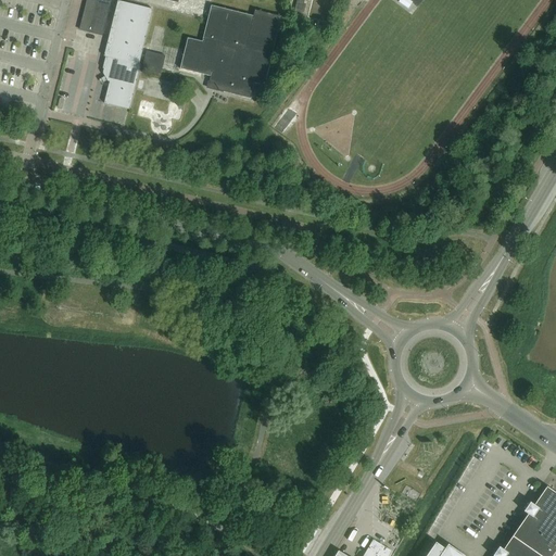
[(80,29),(90,32),(103,35),(111,0),(88,0),(81,25),(80,29)]
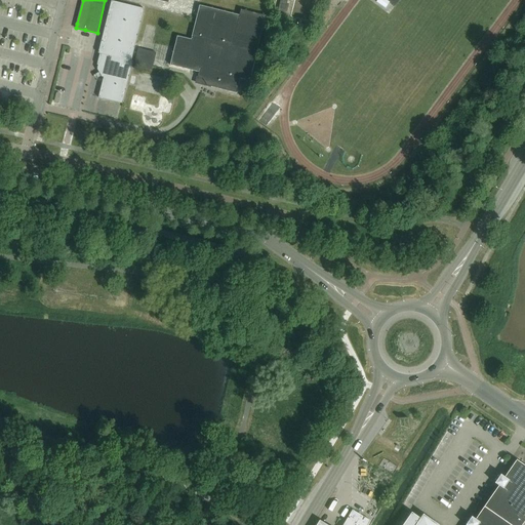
[(283,0),(280,0),(278,10),(286,12),(288,4),(287,4),(287,1),(283,0)]
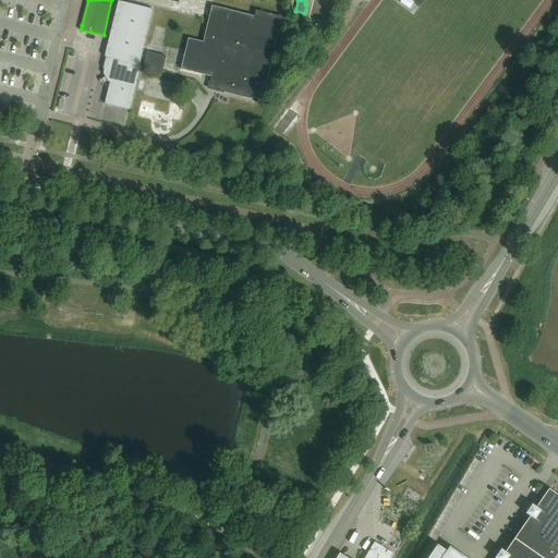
[(410,0),(401,0),(400,2),(410,9),(414,2),(410,0)]
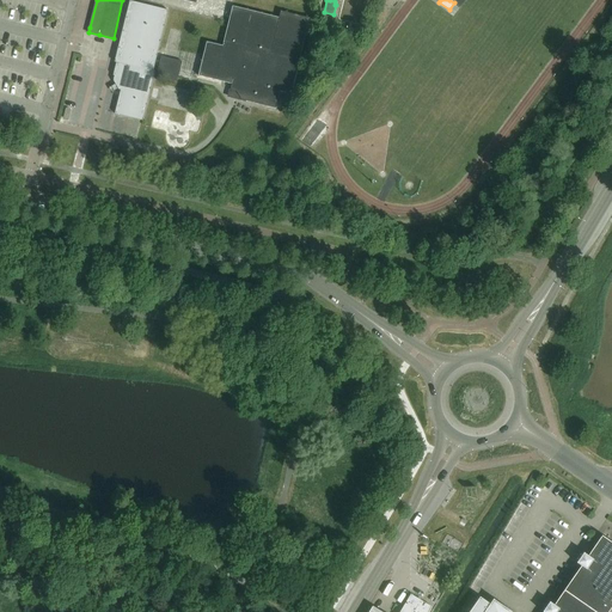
[(153,72),(159,51),(169,11),(130,1),(114,62),(116,62),(112,75),(114,75),(112,80),(120,90),(121,90),(115,114),(142,121),(155,72),(153,72)]
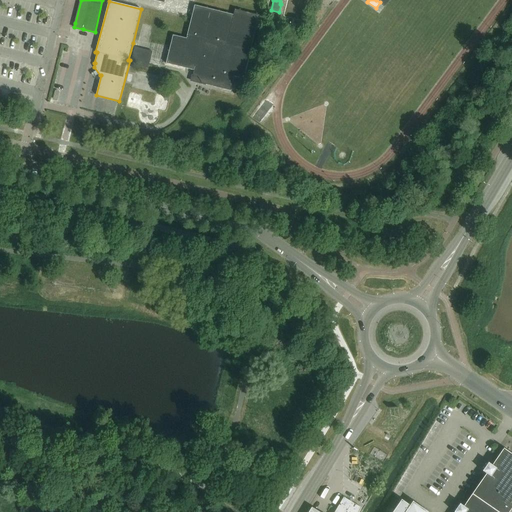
[(235,10),(234,15),(195,5),(186,39),(173,35),(166,63),(194,71),(191,81),(231,91),(234,77),(244,79),(260,16),(235,10)]
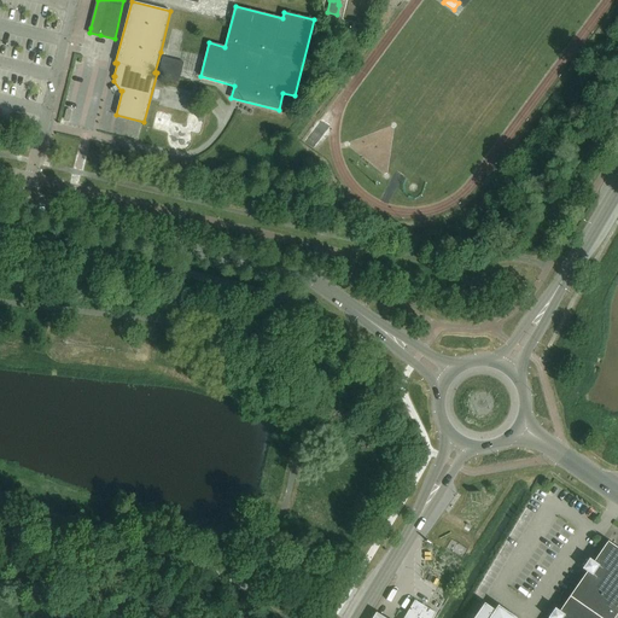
[(179,83),(184,63),(164,58),(158,79),(179,83)]
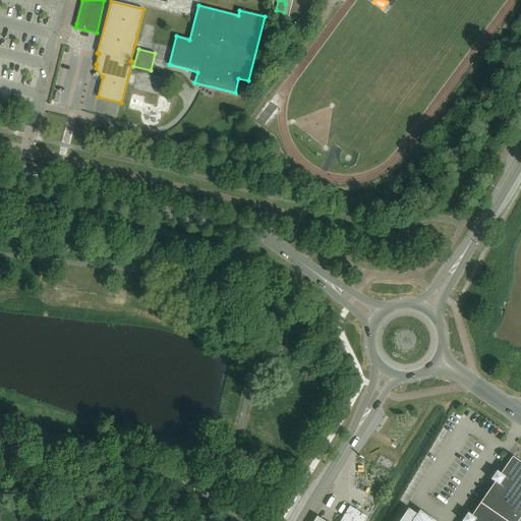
[(480,503),(506,520),(517,520),(520,516),(520,466),(510,461),(501,473),(497,471),(490,479),(495,482),(480,503)]
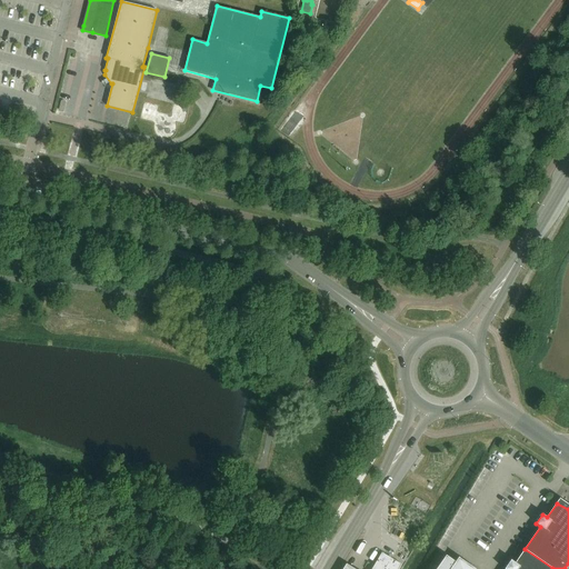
[(552,568),(525,549),(515,563),(511,560),(505,568),(552,568)]
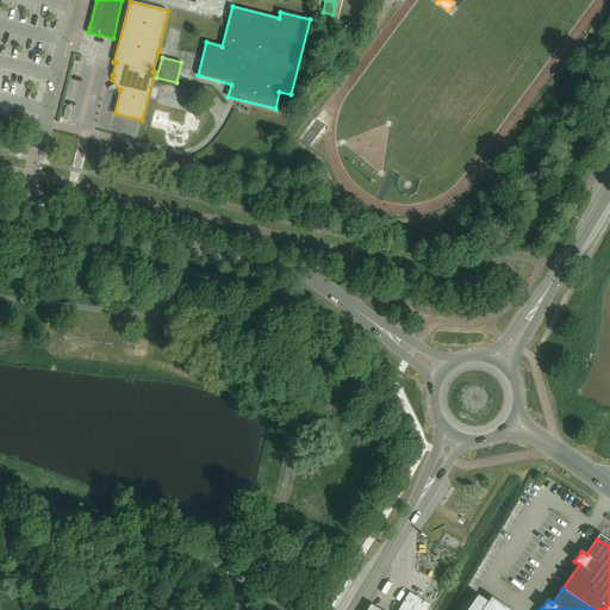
[(398,609),(427,609),(430,605),(409,593),(398,609)]
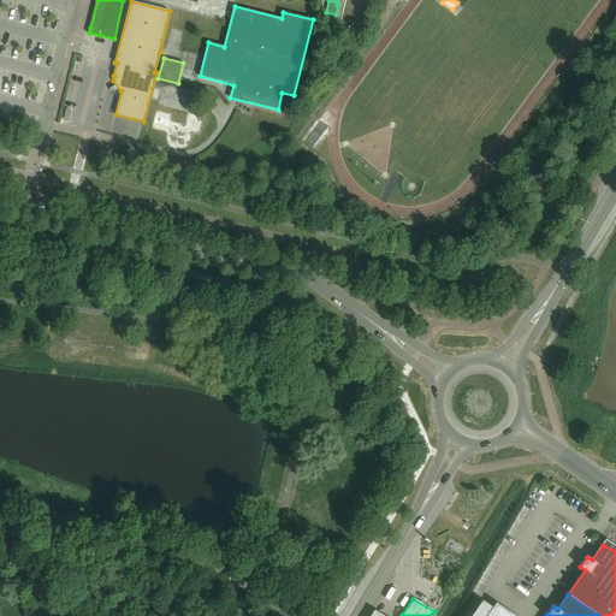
[(514,615),(497,603),(493,608),(483,602),(472,615),(514,615)]
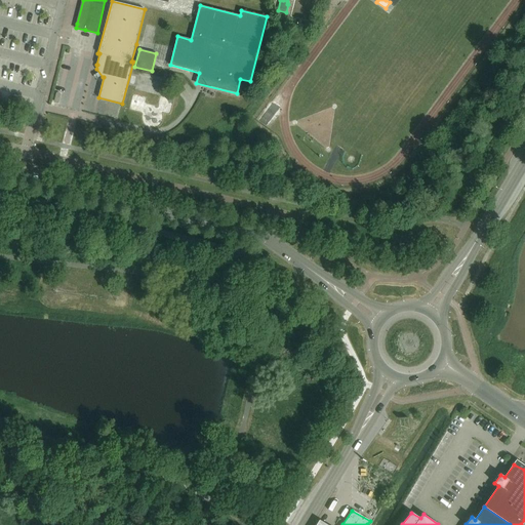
All buildings are outlined.
